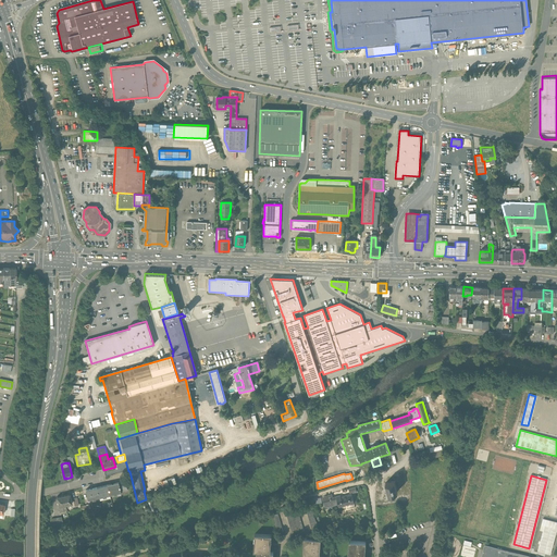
[(119,483),(121,492),(127,491),(125,481),(119,483)]
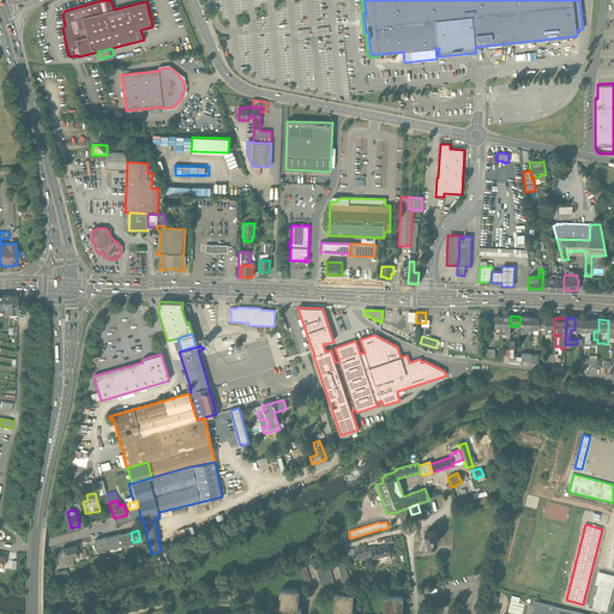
[(434,530),(425,533),(428,546),(438,542),(434,530)]
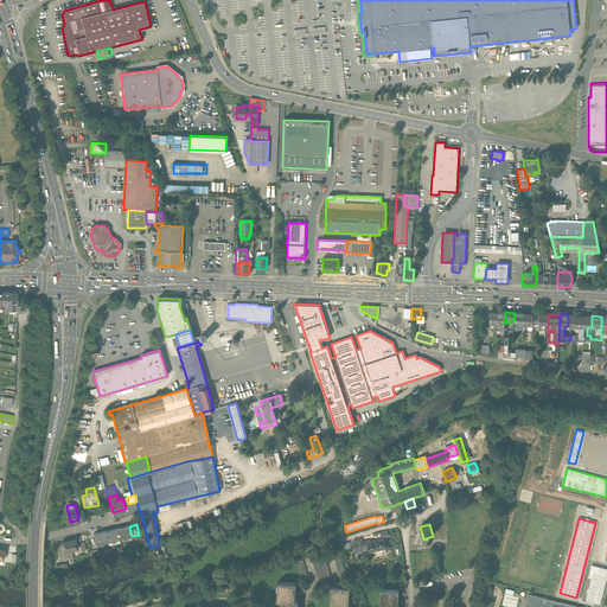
[(117,529),(120,540),(123,538),(123,540),(127,538),(127,537),(132,536),(129,526),(117,529)]
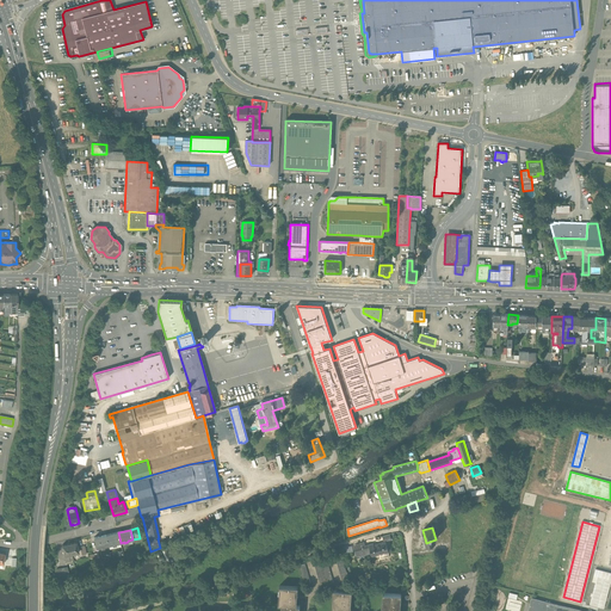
[(106,535),(109,545),(112,544),(113,545),(116,545),(116,544),(121,543),(118,532),(106,535)]
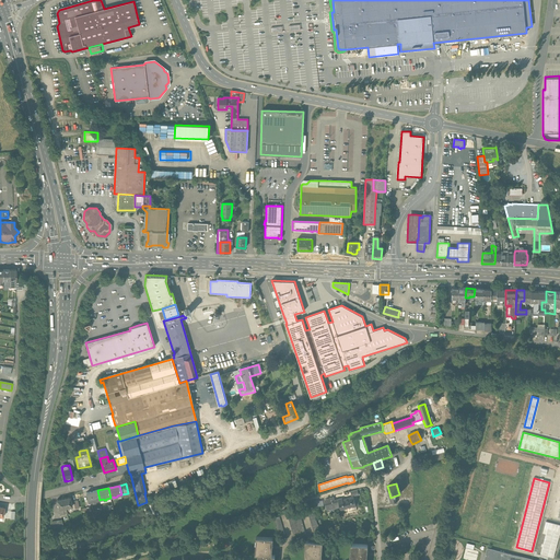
[(100,500),(97,490),(86,493),(89,502),(93,502),(93,503),(95,502),(95,501),(100,500)]
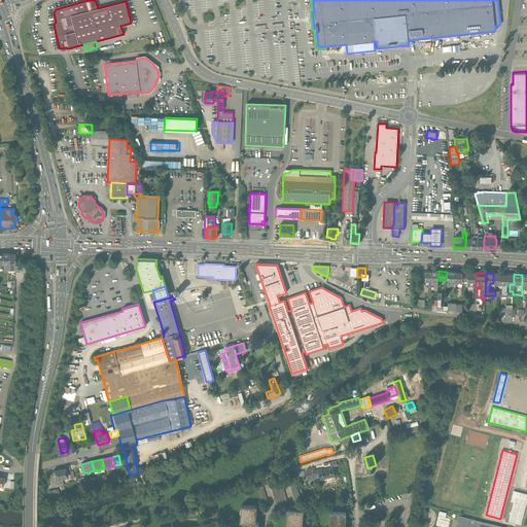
[(60,469),(62,479),(68,477),(66,467),(60,469)]
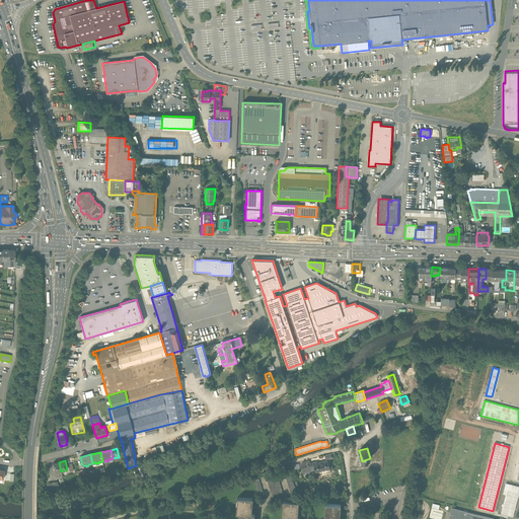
[(309,461),(301,462),(302,463),(300,464),(302,473),(315,470),(313,463),(310,464),(309,461)]
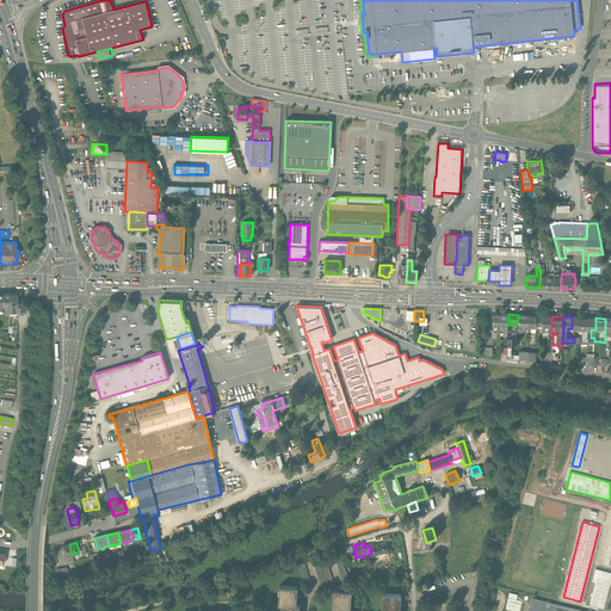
[(386,543),(374,545),(374,544),(369,545),(371,554),(371,557),(388,553),(386,543)]
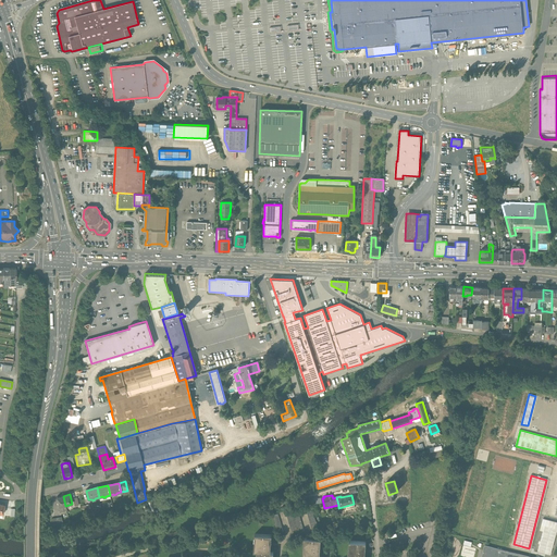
[(318,527),(310,503),(305,505),(311,529),(318,527)]
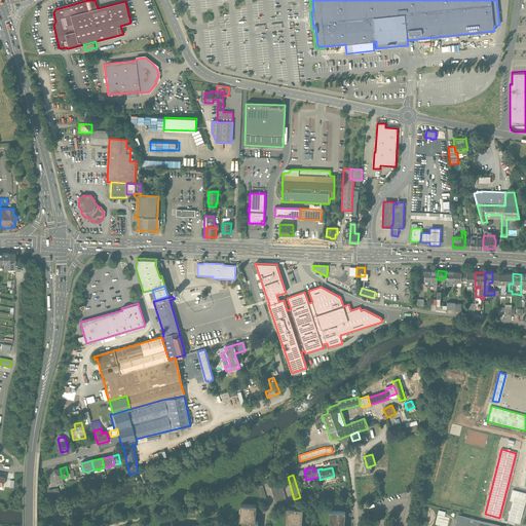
[(280,480),(275,481),(282,503),(287,502),(280,480)]
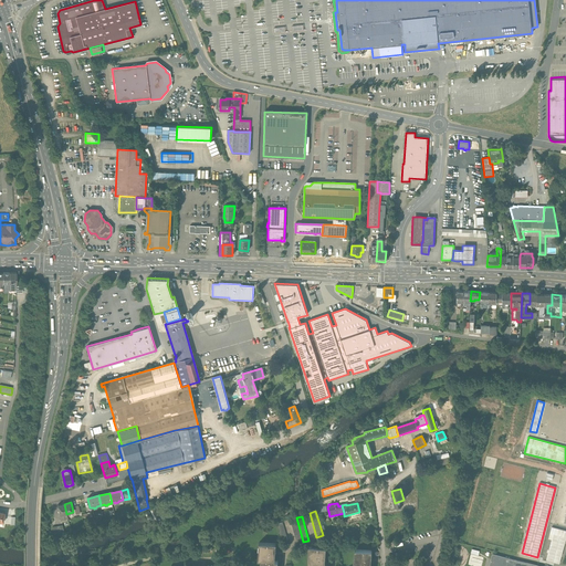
[(303,542),(296,517),(290,520),(297,544),(303,542)]
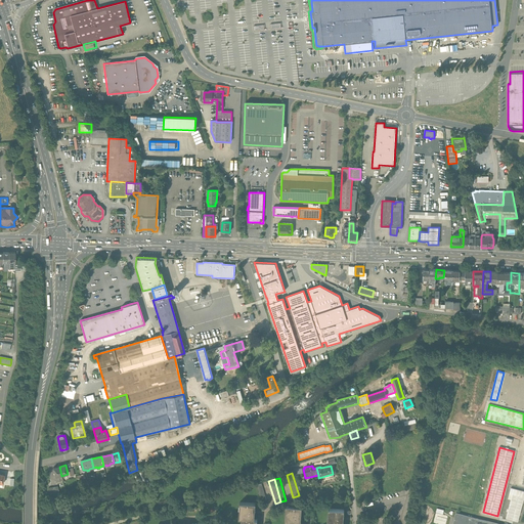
[(261,483),(256,485),(261,501),(266,500),(261,483)]
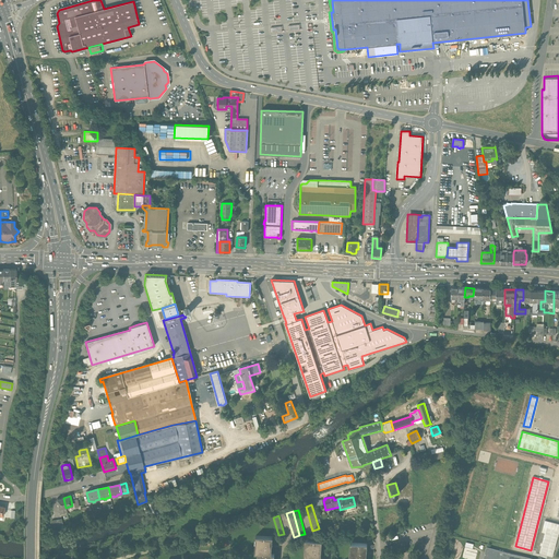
[(272,537),(256,536),(254,554),(258,554),(257,558),(273,558),(274,555),(271,555),(272,537)]
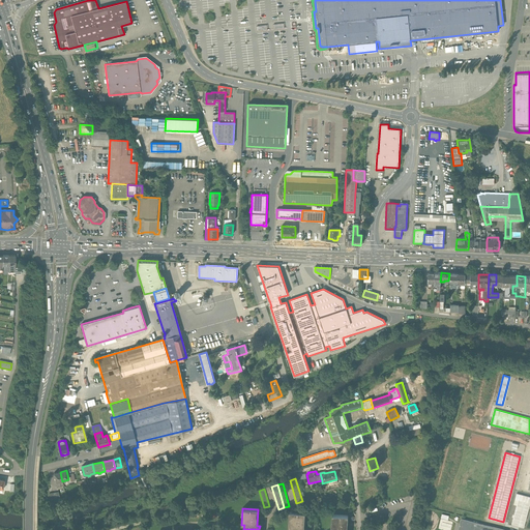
[(305,512),(289,511),(288,528),(291,528),(291,529),(306,529),(303,529),(305,512)]
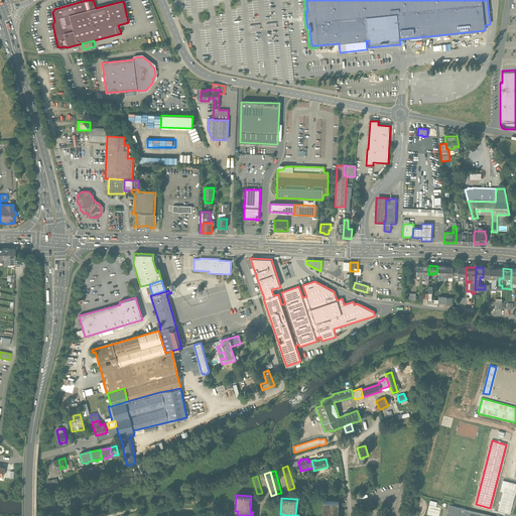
[(338,515),(339,502),(324,501),(321,515),(338,515)]
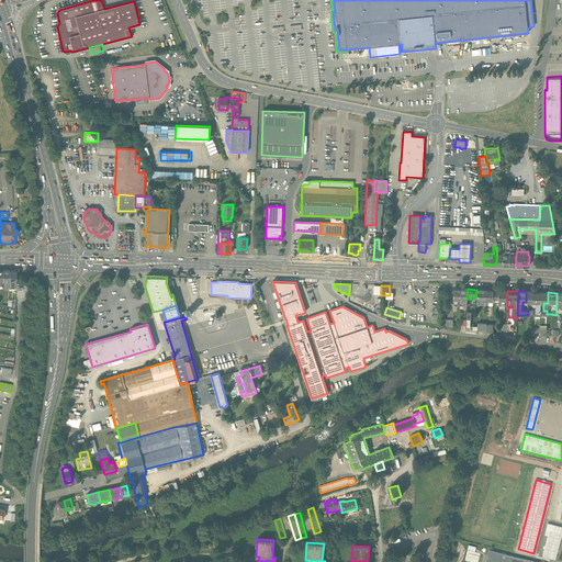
[(538,561),(491,550),(490,550),(489,551),(487,559),(485,561),(538,561)]
